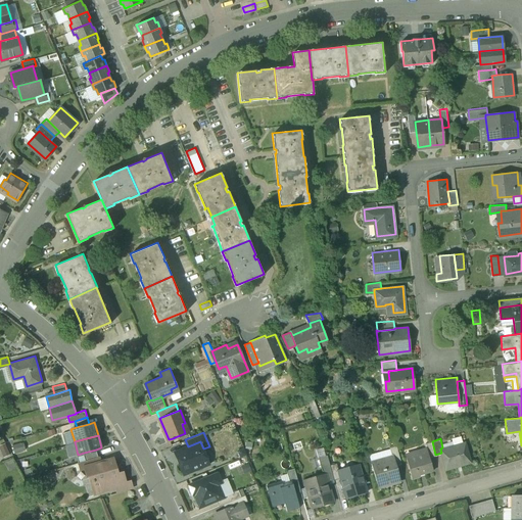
[(175,452),(184,473),(209,462),(203,448),(200,441),(188,446),(175,452)]
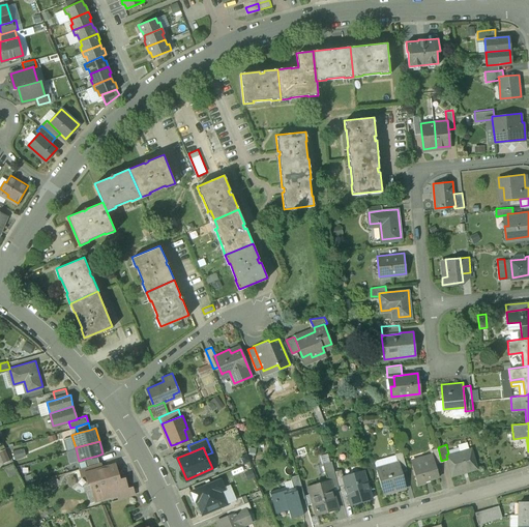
[(438,447),(431,449),(432,454),(433,452),(436,463),(441,461),(438,447)]
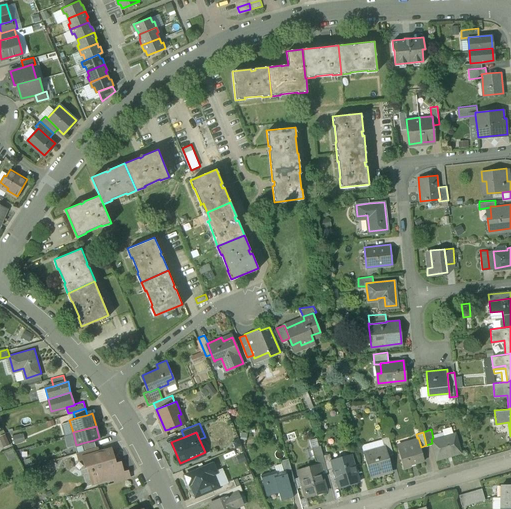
[(433,438),(431,439),(432,443),(437,459),(461,452),(455,432),(433,438)]
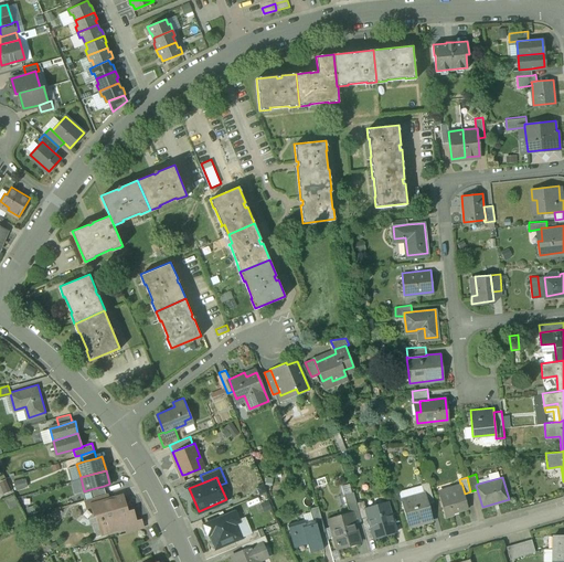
[(428,480),(422,483),(424,490),(425,490),(428,502),(434,500),(428,480)]
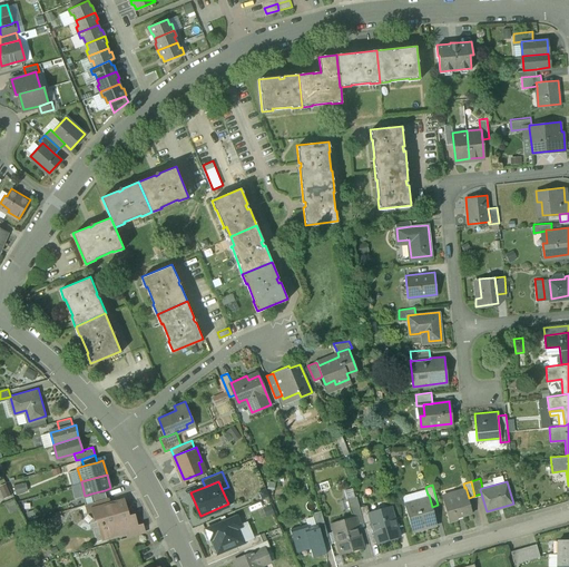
[(464,488),(455,490),(455,492),(443,496),(450,520),(458,518),(458,516),(472,511),(469,498),(466,487),(464,488)]
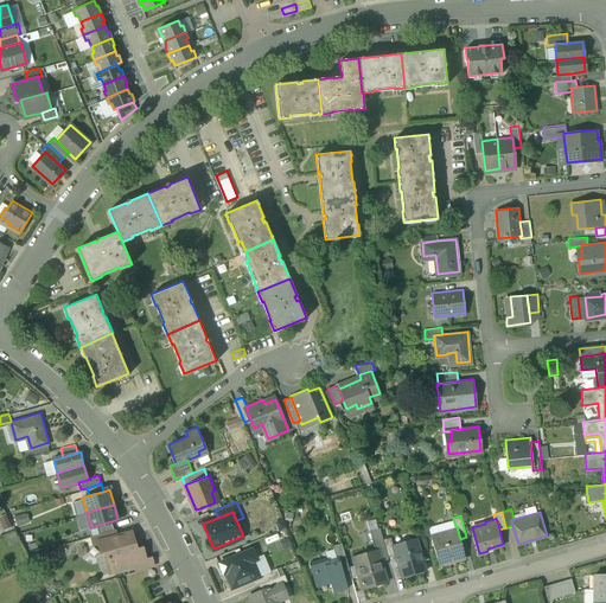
[(112,521),(97,525),(100,532),(114,528),(112,521)]
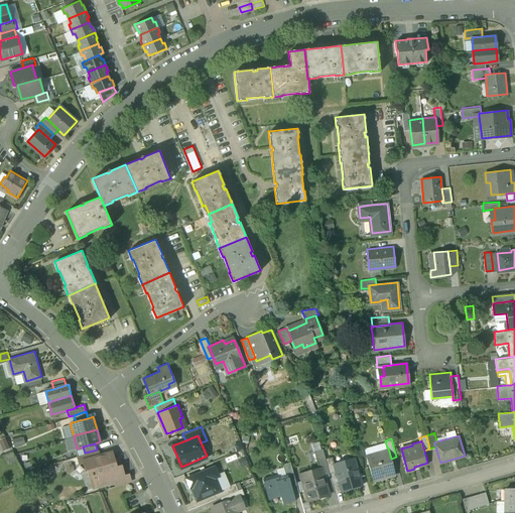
[(326,458),(323,447),(314,450),(318,464),(319,464),(320,467),(322,467),(324,474),(330,472),(326,458)]
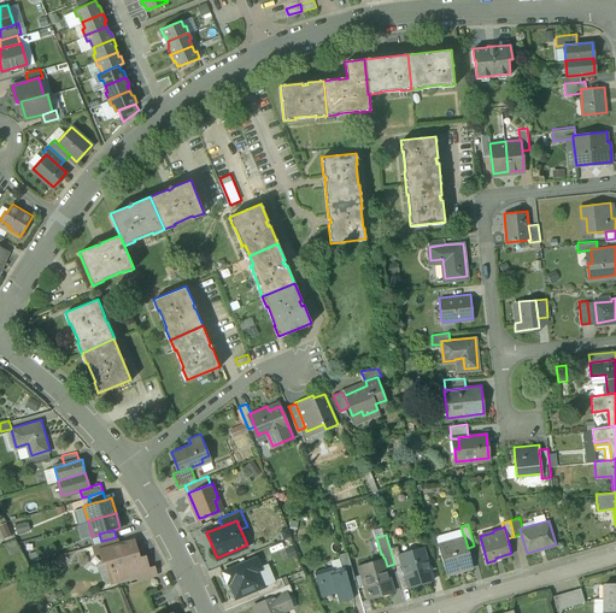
[(468,548),(464,535),(463,535),(439,542),(447,575),(458,571),(457,570),(473,565),(468,548)]
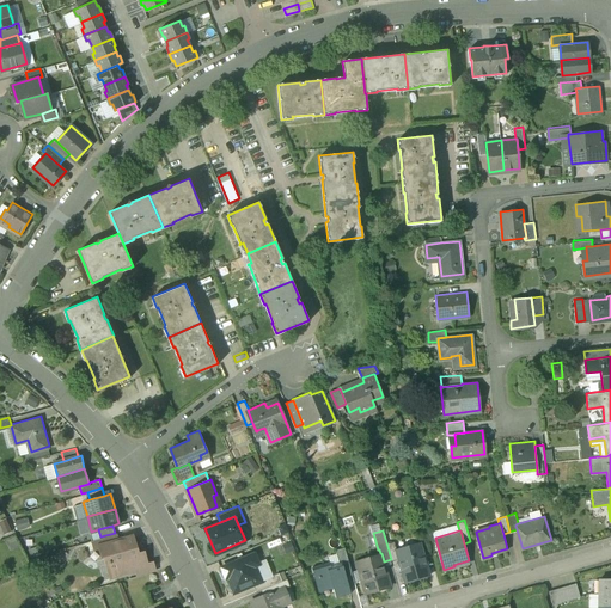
[(101,536),(93,539),(96,547),(101,546),(101,545),(117,540),(116,533),(101,536)]
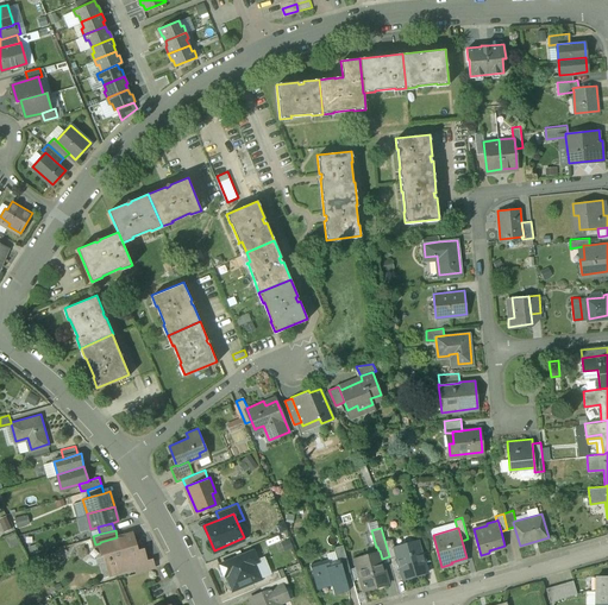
[(117,537),(100,542),(100,543),(104,554),(106,554),(111,572),(137,565),(146,562),(146,561),(143,549),(137,550),(132,533),(117,537)]
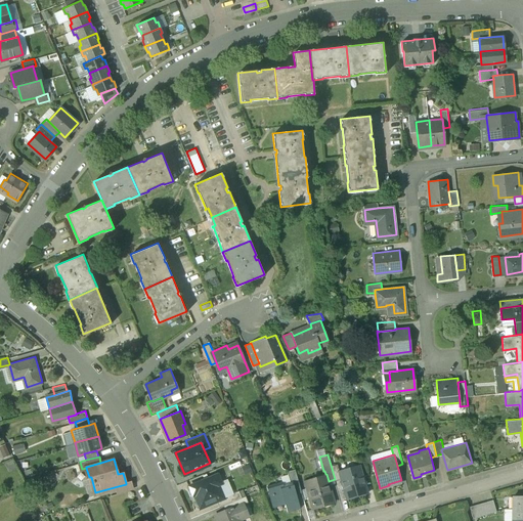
[(338,463),(331,465),(335,479),(341,478),(339,470),(340,470),(338,463)]
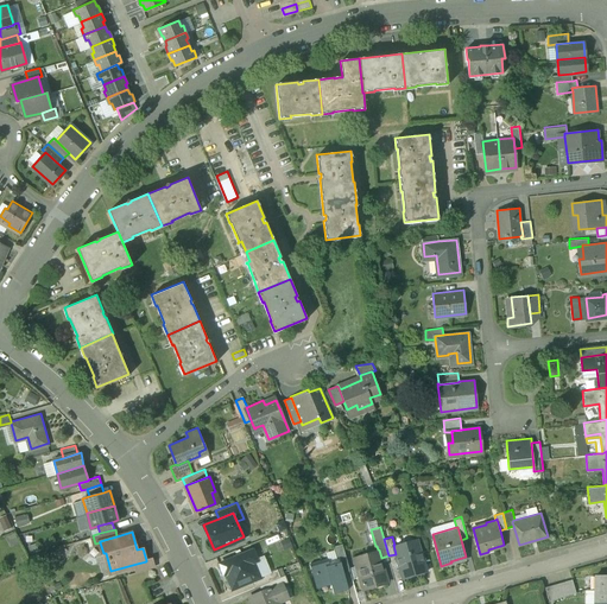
[(394,545),(393,545),(396,554),(402,577),(427,570),(418,538),(394,545)]
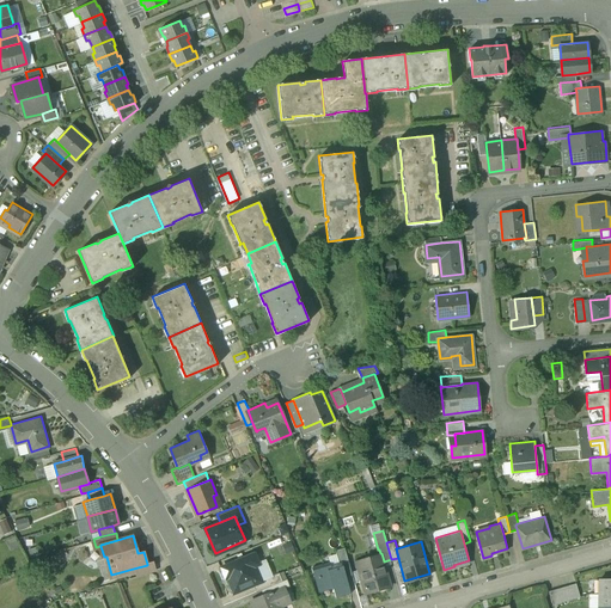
[(344,546),(336,548),(340,562),(342,560),(342,563),(349,562),(344,546)]
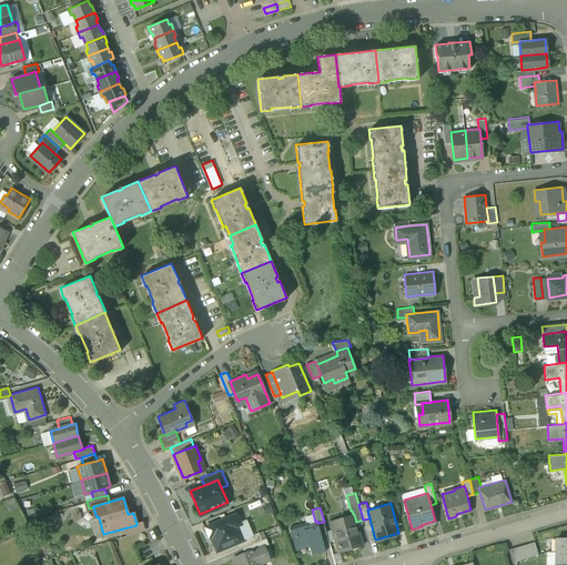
[(236,513),(205,526),(210,536),(211,535),(216,550),(235,542),(243,538),(243,537),(238,524),(240,523),(236,513)]
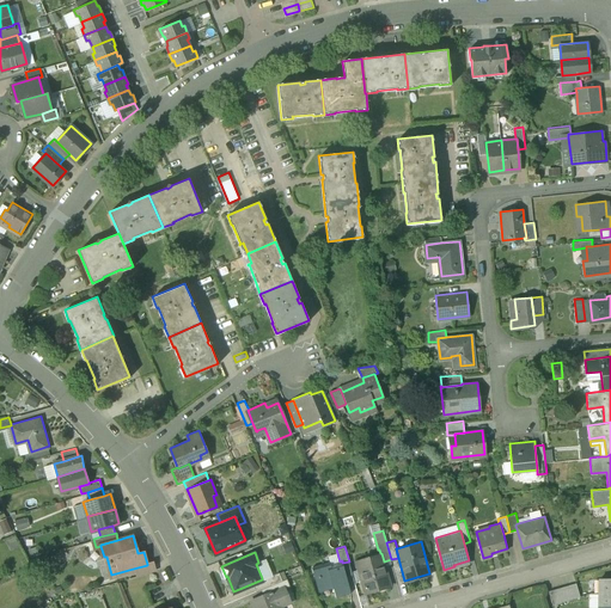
[(380,553),(356,560),(366,591),(391,584),(384,562),(382,553),(380,553)]
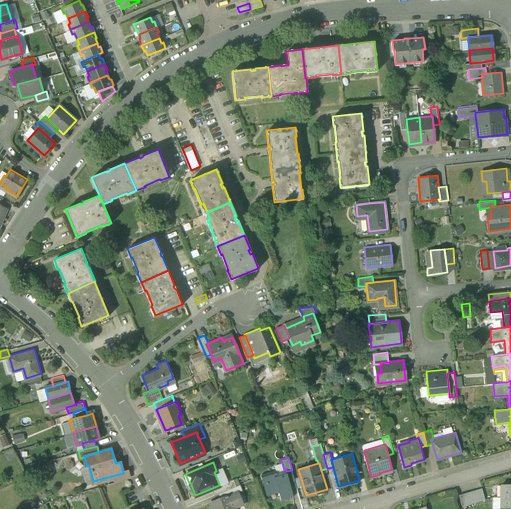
[(276,469),(261,474),(263,481),(264,484),(267,494),(279,491),(281,499),(293,496),(286,471),(286,469),(284,470),(277,472),(276,469)]
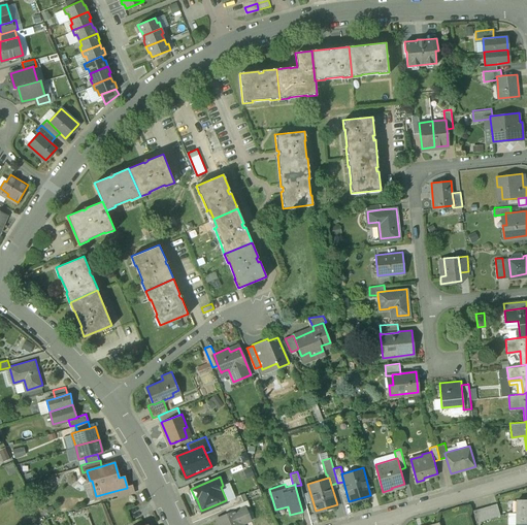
[(131,486),(127,487),(127,488),(119,490),(120,496),(133,492),(131,486)]
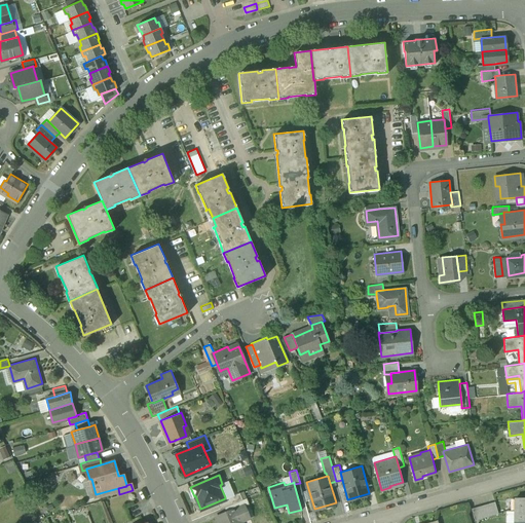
[(240,491),(225,497),(225,498),(218,501),(220,508),(224,506),(242,498),(240,491)]
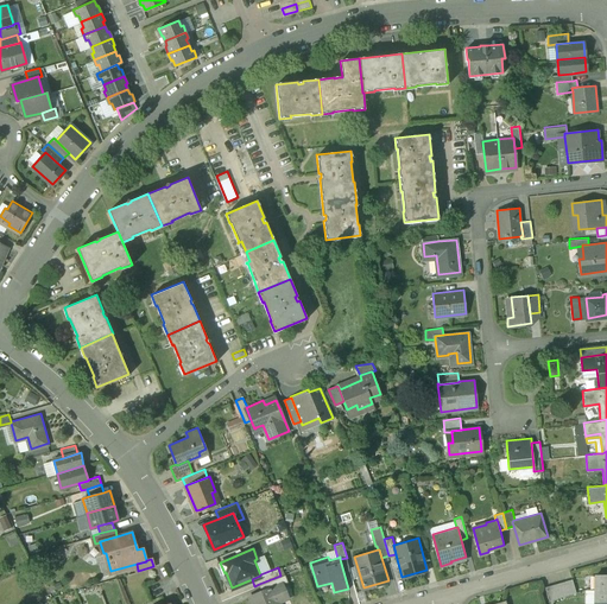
[(280,576),(259,584),(263,591),(282,583),(289,580),(285,573),(280,576)]
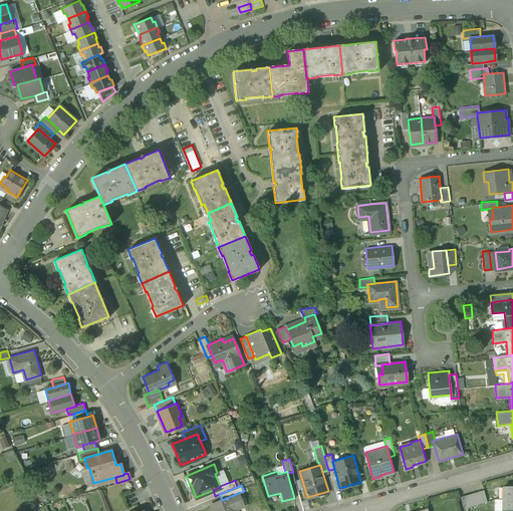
[(512,485),(503,486),(503,498),(512,497),(512,485)]
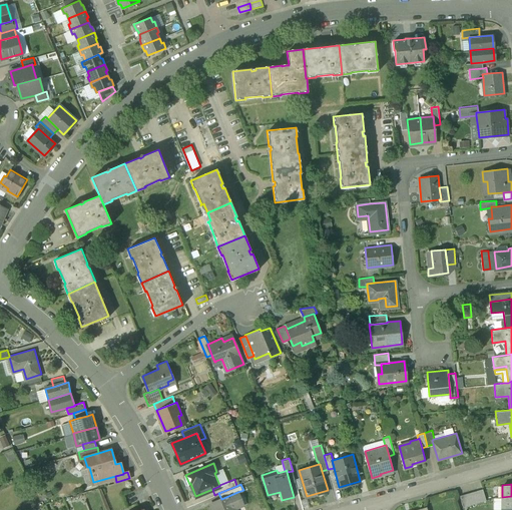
[(483,488),(477,490),(480,501),(486,499),(483,488)]
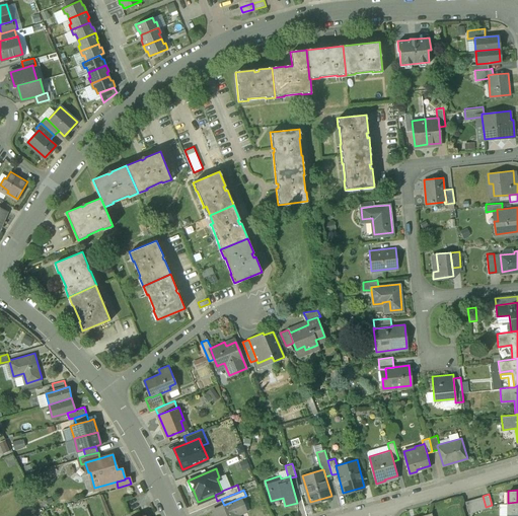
[(483,496),(477,497),(481,508),(486,507),(483,496)]
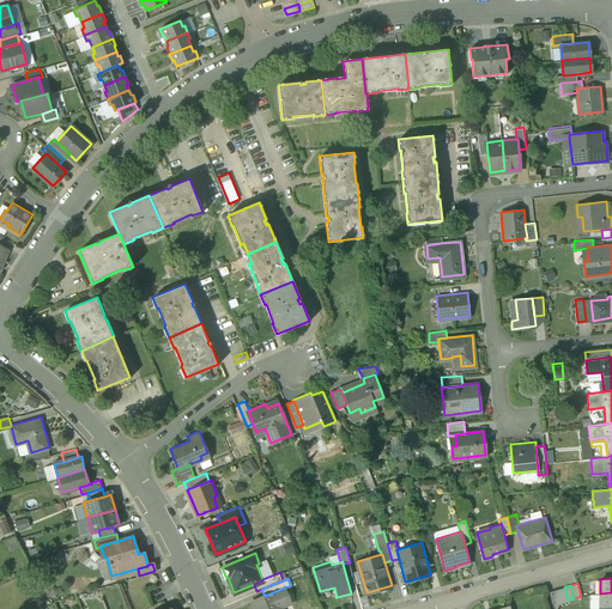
[(564,586),(557,589),(561,602),(568,600),(564,586)]
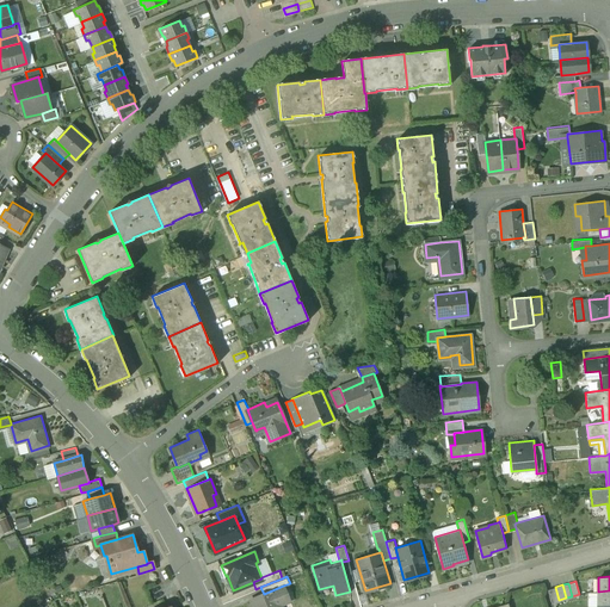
[(264,594),(252,599),(256,606),(281,606),(279,604),(289,600),(283,586),(264,594)]
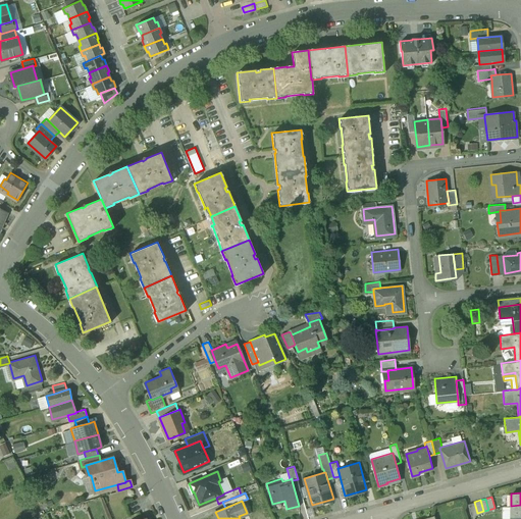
[(474,502),(468,504),(471,514),(477,513),(474,502)]
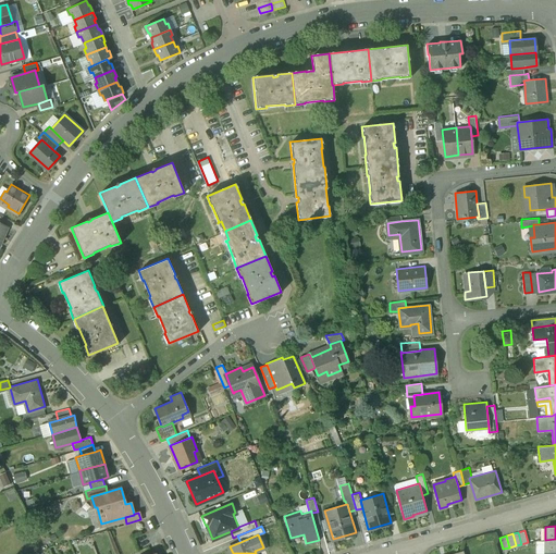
[(555,539),(545,540),(545,552),(555,552),(555,539)]
